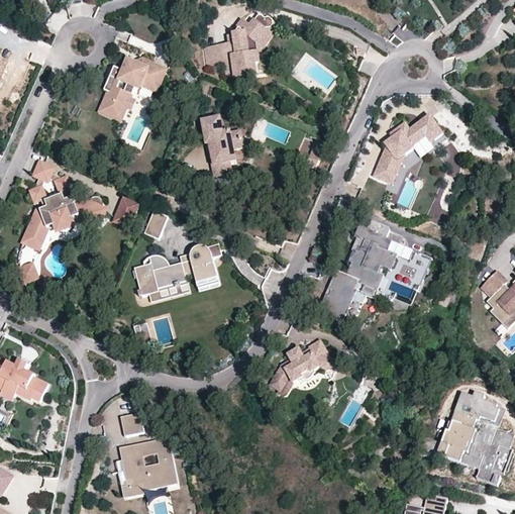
[(269,14),(264,15),(259,11),(249,24),(241,18),(236,25),(238,27),(235,31),(234,32),(235,42),(230,43),(231,54),(222,55),(223,62),(224,73),(241,71),(242,75),(254,73),(253,62),(258,61),(256,50),(255,38),(266,25),(270,24),(273,21),(272,19),(272,17),(269,14)]
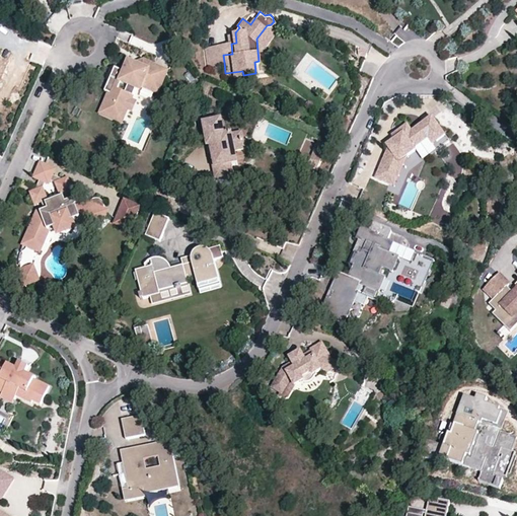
[(275,29),(274,21),(271,24),(267,25),(256,39),(257,51),(264,51),(263,46),(275,29)]
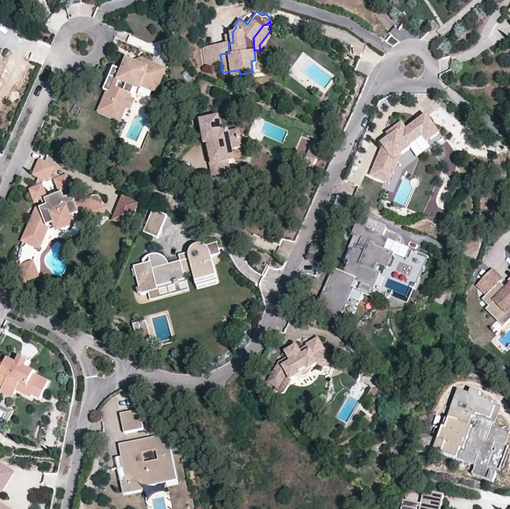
[(228,43),(228,41),(202,44),(204,62),(221,61),(220,54),(229,53),(228,43)]
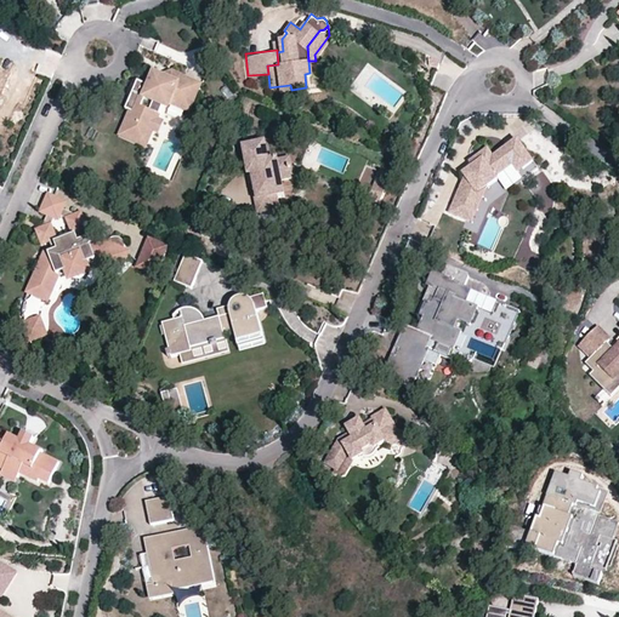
[(169,78),(171,79),(172,74),(151,64),(143,81),(152,78),(152,75),(153,73),(155,72),(158,73),(159,74),(162,80),(169,78)]
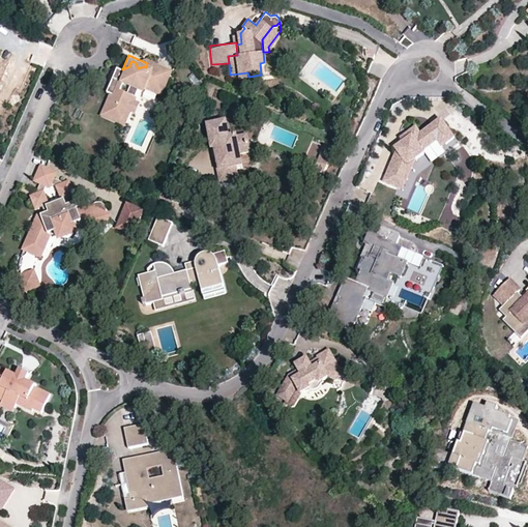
[(159,92),(170,69),(159,65),(149,60),(147,63),(146,67),(144,66),(138,68),(136,63),(135,62),(133,61),(130,62),(129,64),(129,66),(122,69),(116,66),(106,90),(112,93),(105,112),(120,119),(125,108),(129,109),(134,98),(139,85),(142,84),(159,92)]
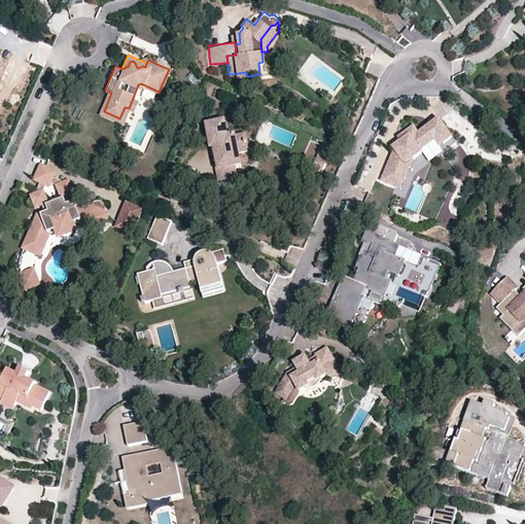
[(133,98),(129,108),(134,111),(139,100),(133,98)]
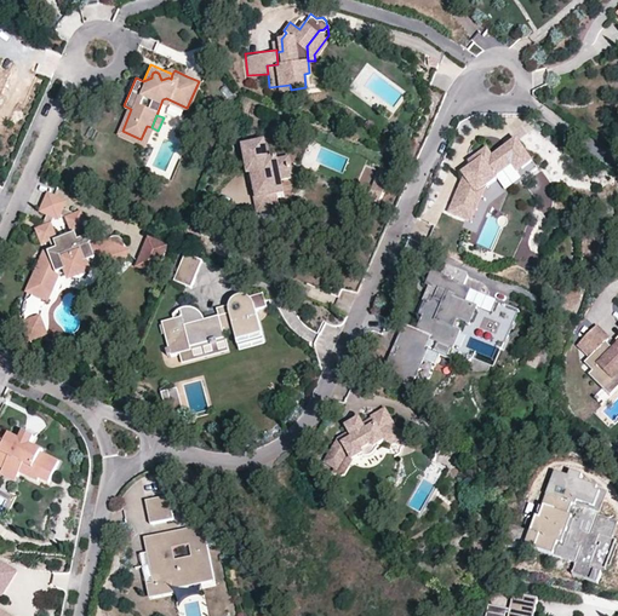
[(521,167),(532,160),(516,137),(491,154),(486,147),(478,151),(481,156),(470,163),(461,170),(463,173),(447,209),(465,218),(471,206),(468,205),(474,189),(475,191),(486,184),(497,177),(495,174),(511,162),(516,160),(521,167)]
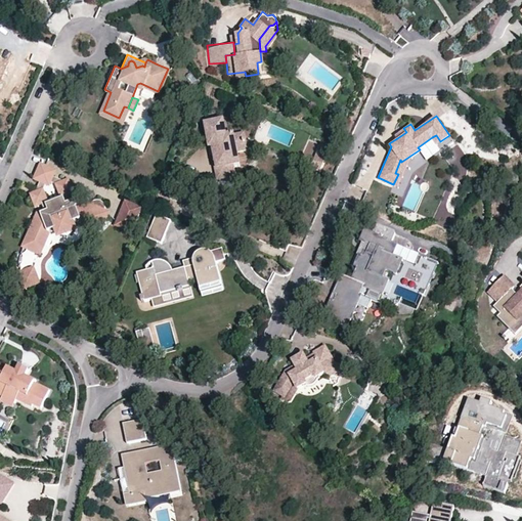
[(225,134),(222,120),(207,123),(210,144),(213,143),(214,150),(217,167),(233,164),(238,163),(236,150),(247,148),(245,140),(244,132),(233,134),(233,133),(225,134)]
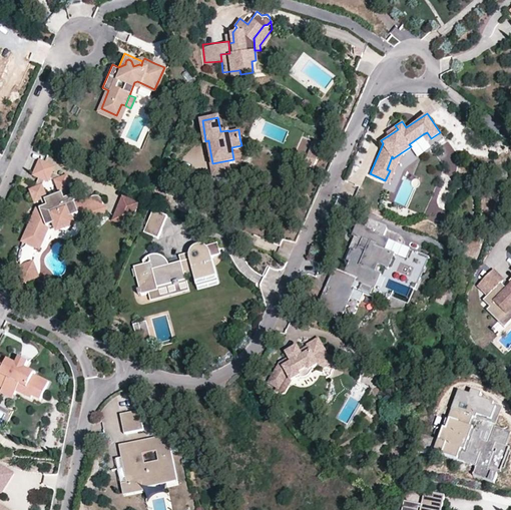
[(398,129),(395,125),(387,131),(389,135),(398,129)]
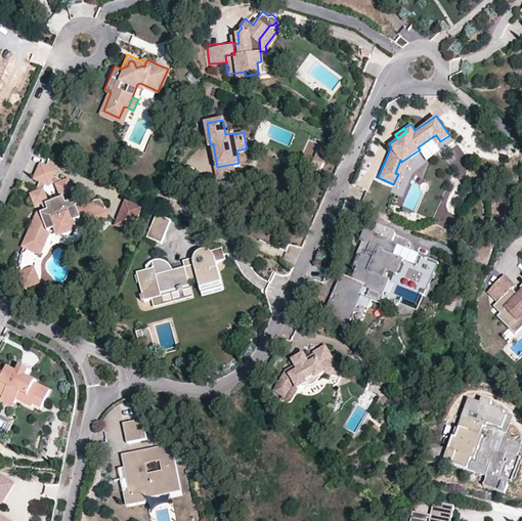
[(436,144),(440,141),(436,135),(432,137),(436,144)]
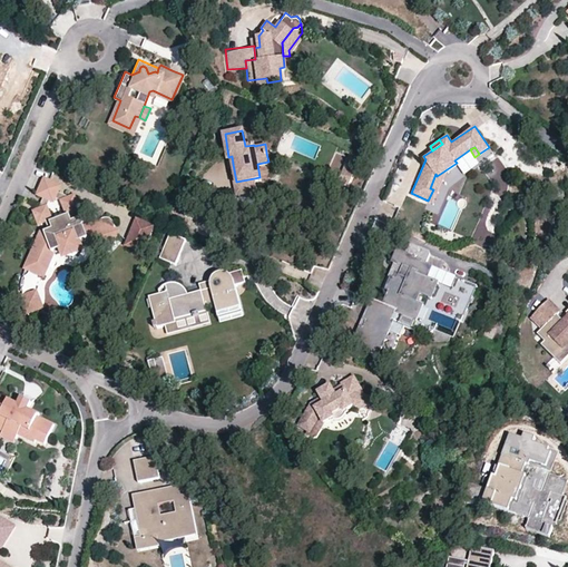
[(351,177),(359,159),(349,155),(341,173),(351,177)]
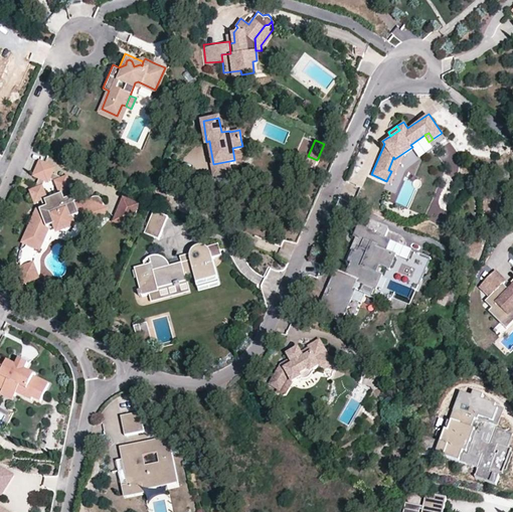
[(213,164),(210,148),(207,148),(212,175),(230,172),(229,161),(213,164)]
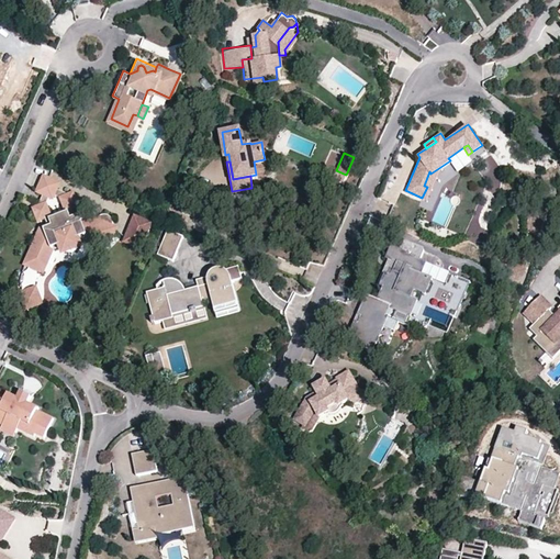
[(426,199),(440,167),(430,174),(429,171),(424,186),(427,187),(422,198),(426,199)]
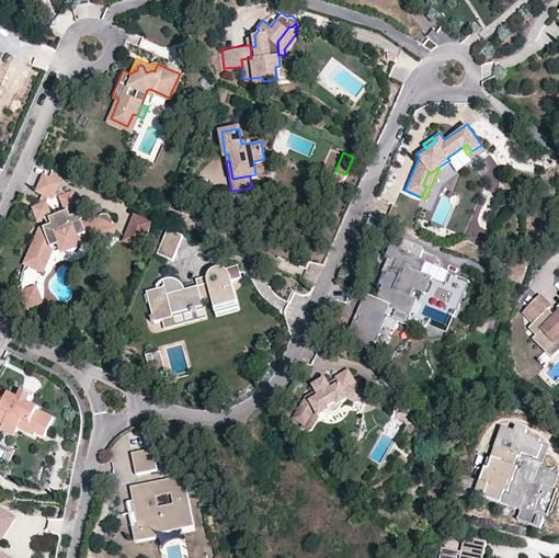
[(345,174),(335,170),(332,178),(342,182),(345,174)]
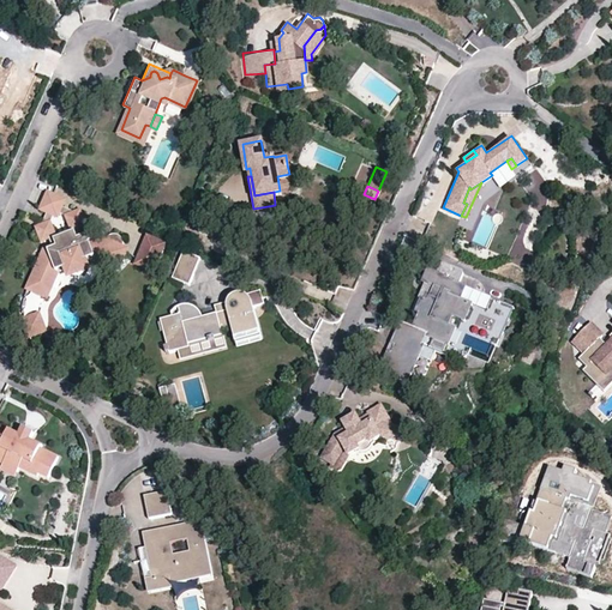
[(64,195),(47,188),(37,207),(45,210),(41,218),(42,221),(34,223),(41,240),(48,236),(52,246),(47,247),(47,253),(46,255),(35,270),(30,276),(28,283),(29,287),(42,282),(47,284),(53,269),(66,264),(69,266),(71,267),(73,269),(76,267),(78,266),(79,265),(81,263),(81,258),(93,253),(114,263),(121,245),(123,241),(121,239),(120,236),(118,234),(114,233),(112,233),(108,235),(106,237),(105,239),(91,236),(89,235),(87,234),(85,231),(81,234),(77,224),(84,222),(78,205),(71,209),(61,204),(64,195)]
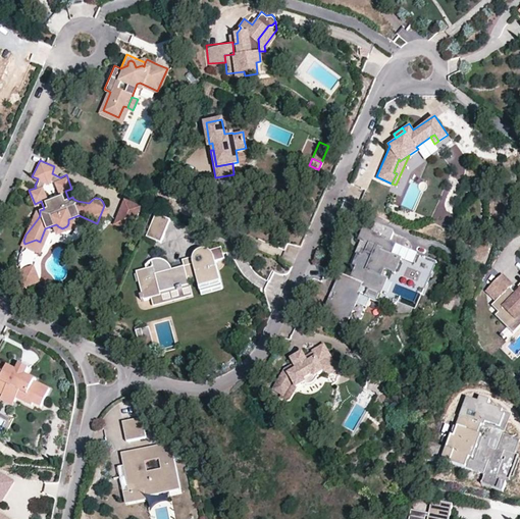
[(176,199),(183,184),(174,179),(168,195),(176,199)]
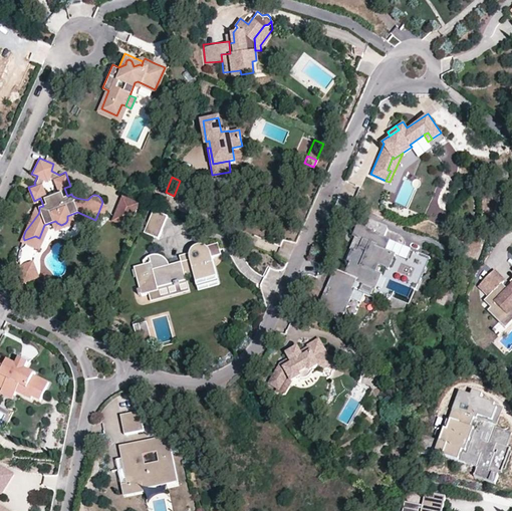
[(129,227),(140,202),(121,195),(111,219),(129,227)]
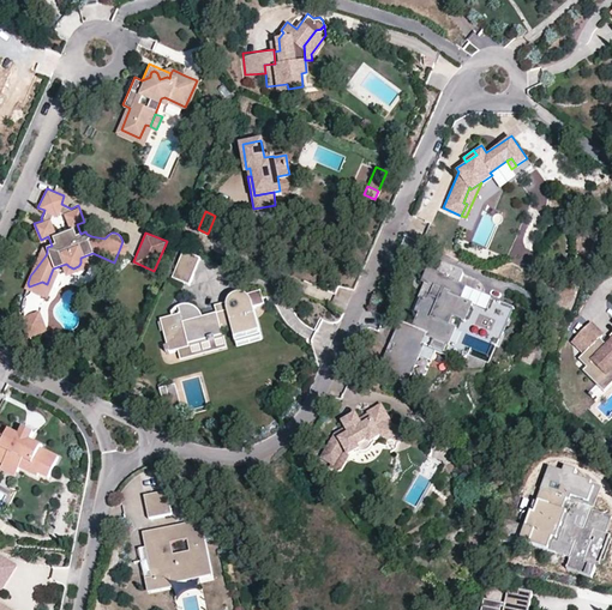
[(183,248),(171,276),(187,283),(199,257),(183,248)]
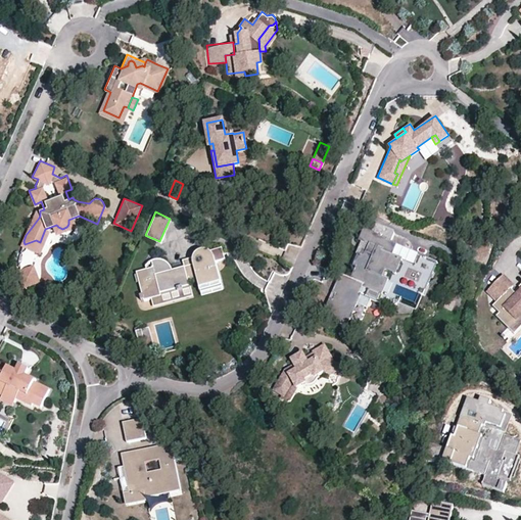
[(454,225),(454,214),(441,214),(441,225),(454,225)]
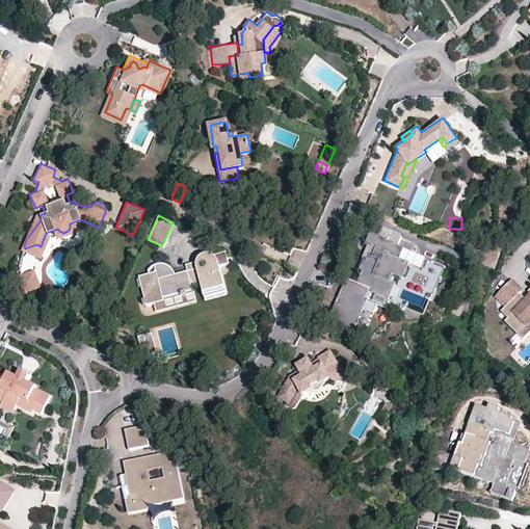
[(382,227),(378,236),(394,242),(394,244),(396,245),(400,235),(382,227)]
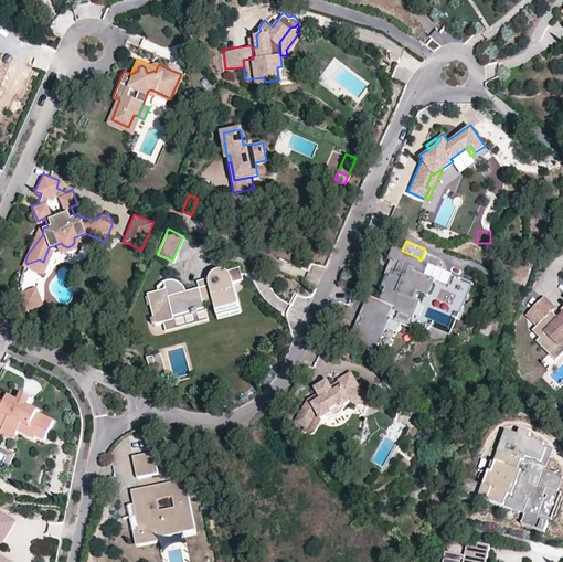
[(402,251),(393,246),(389,258),(400,263),(396,271),(393,269),(391,275),(388,274),(385,278),(382,285),(385,286),(380,299),(368,295),(359,314),(362,316),(359,324),(356,321),(348,339),(374,350),(378,342),(379,342),(381,338),(380,338),(384,327),(389,317),(386,316),(391,307),(399,311),(396,317),(423,329),(431,325),(433,319),(424,315),(428,306),(453,317),(458,304),(459,305),(469,282),(421,261),(418,260),(418,257),(402,251)]
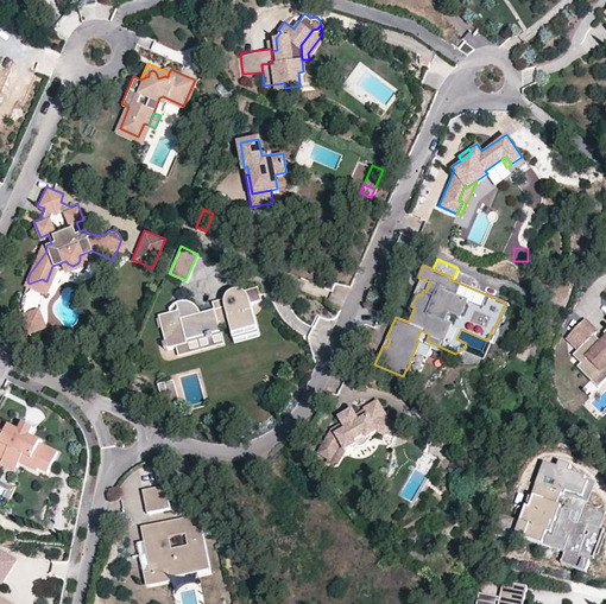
[(257,330),(250,302),(260,299),(257,285),(242,290),(238,287),(232,287),(227,290),(223,297),(223,299),(223,303),(223,304),(213,307),(199,311),(194,303),(188,299),(181,298),(175,300),(177,307),(169,310),(157,312),(166,347),(175,344),(187,341),(185,338),(220,329),(218,324),(228,322),(233,337),(257,330)]
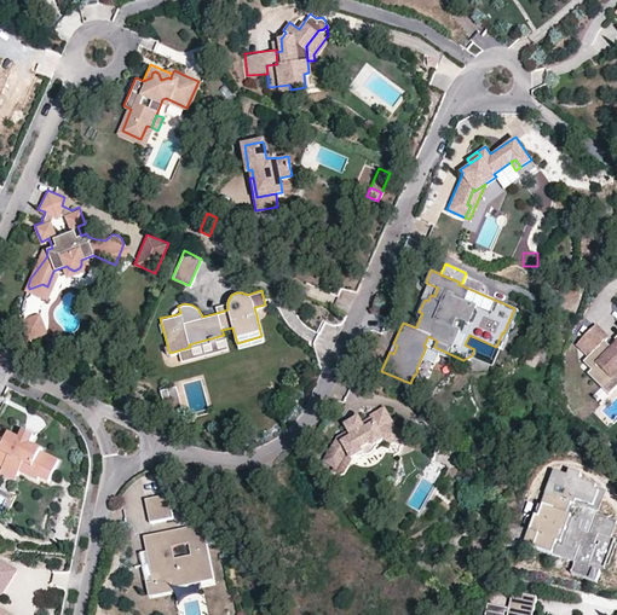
[(228,302),(215,305),(217,313),(228,309),(228,308),(228,305),(228,302)]
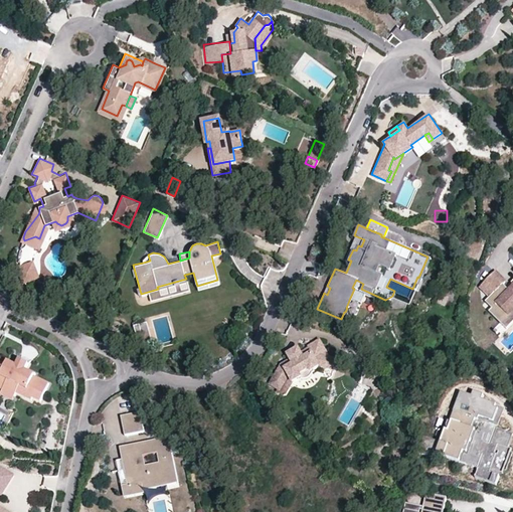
[(431,258),(428,257),(418,278),(421,279),(431,258)]
